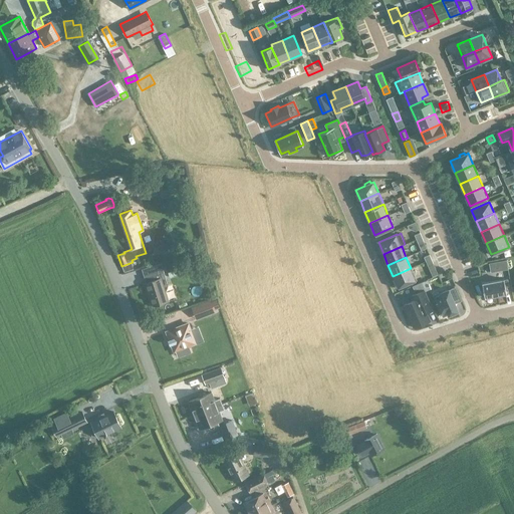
[(498,262),(499,271),(508,269),(506,260),(498,262)]
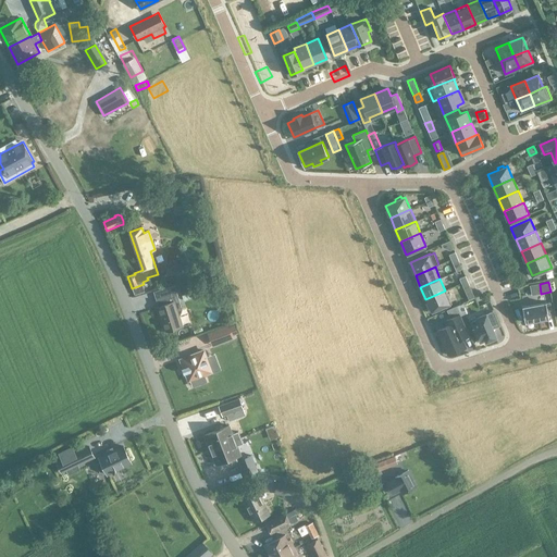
[(431,311),(450,302),(445,291),(425,299),(431,311)]
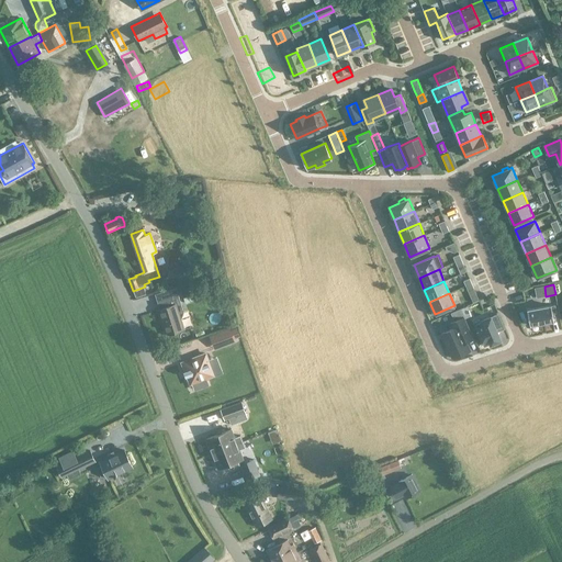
[(179,296),(164,301),(166,307),(158,310),(160,318),(163,317),(167,334),(184,329),(179,313),(184,312),(179,296)]
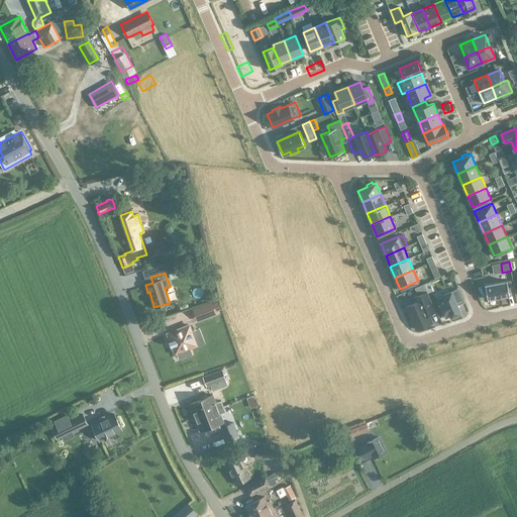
[(488,299),(509,295),(508,288),(512,287),(510,281),(507,282),(507,281),(485,285),(488,299)]
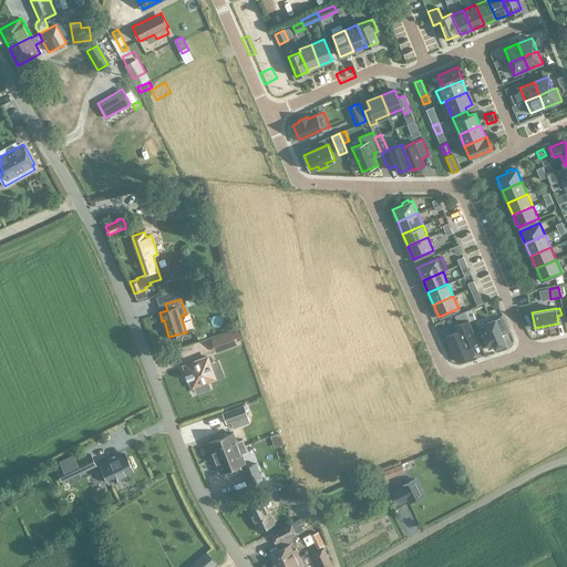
[(495,320),(502,334),(508,331),(502,317),(495,320)]
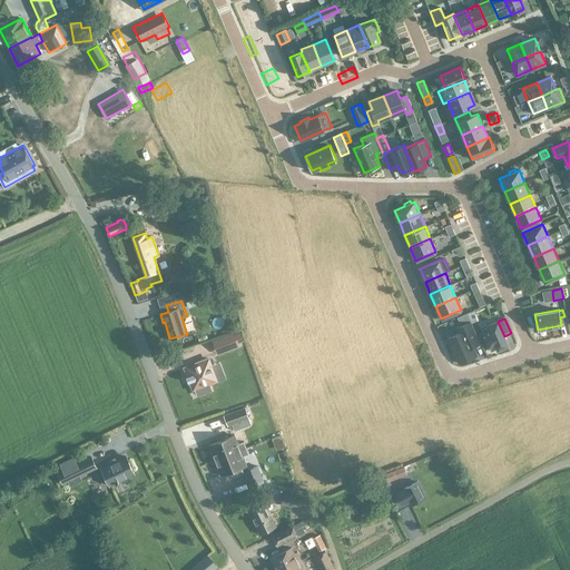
[(497,346),(498,349),(508,345),(504,336),(498,322),(498,321),(488,325),(489,327),(482,330),(490,350),(497,346)]
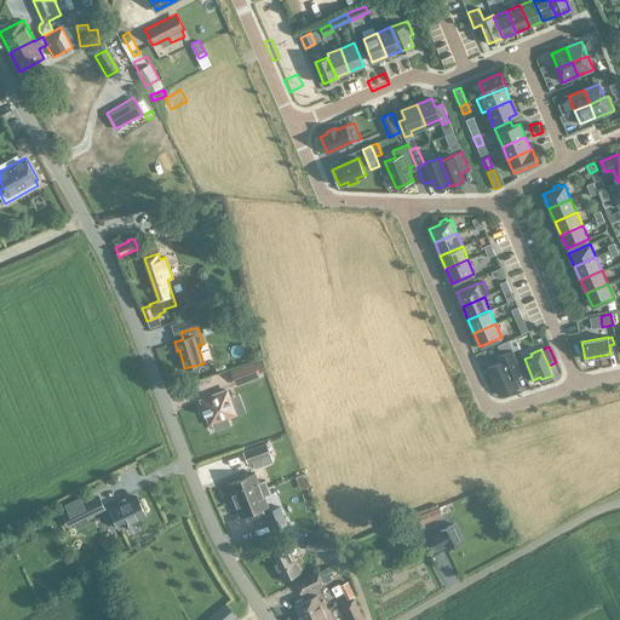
[(499,395),(518,386),(515,377),(522,374),(512,350),(497,356),(499,362),(487,367),(499,395)]
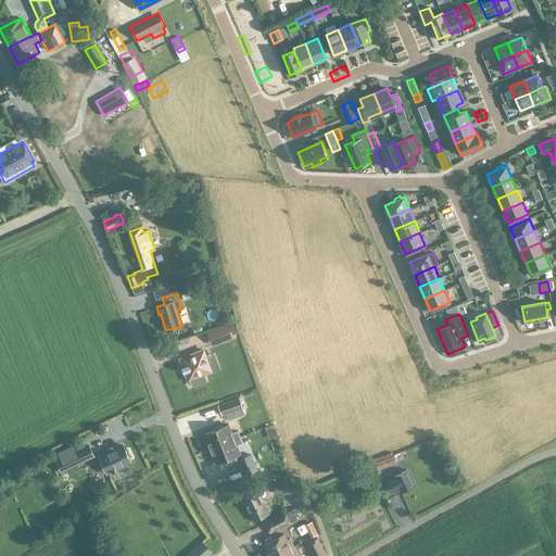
[(227,325),(220,328),(226,339),(231,337),(228,327),(227,325)]
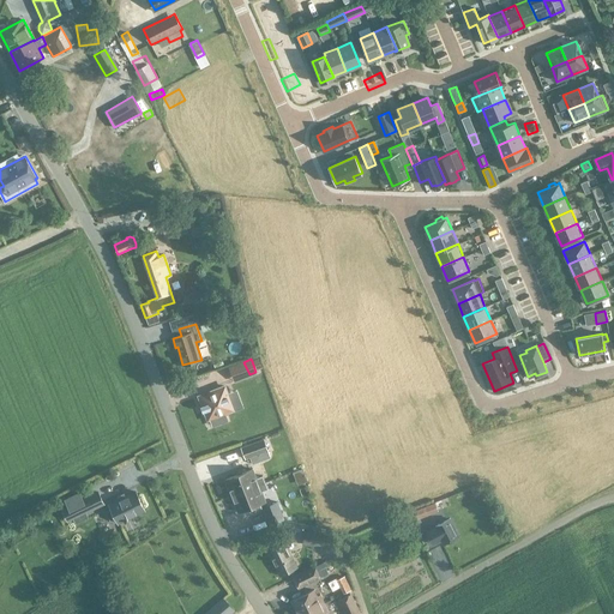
[(224,386),(199,396),(203,404),(200,405),(203,411),(205,411),(208,420),(210,419),(212,426),(227,420),(224,413),(234,409),(224,386)]
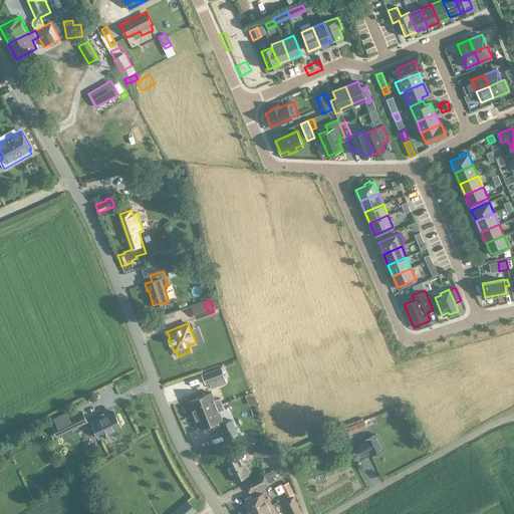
[(227,343),(208,348),(210,355),(229,350),(227,343)]
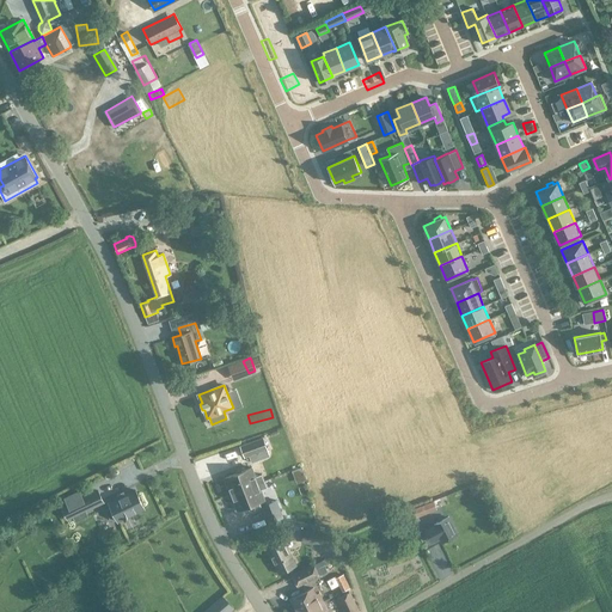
[(238,442),(259,436),(258,430),(237,435),(238,442)]
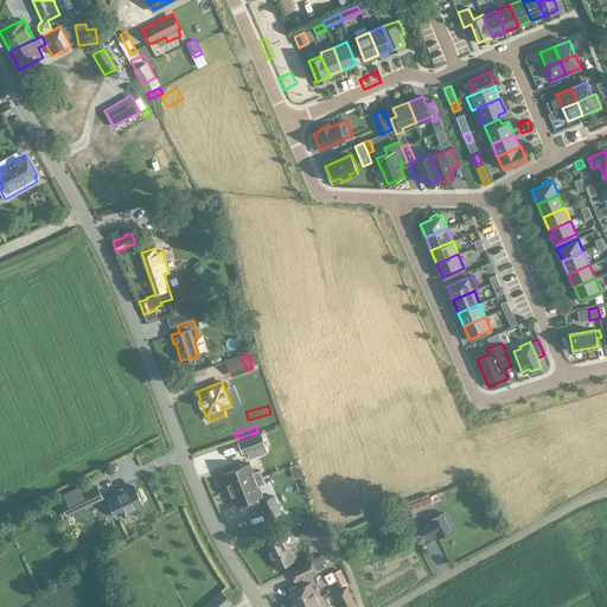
[(235,432),(219,435),(221,442),(230,440),(232,446),(237,445),(235,432)]
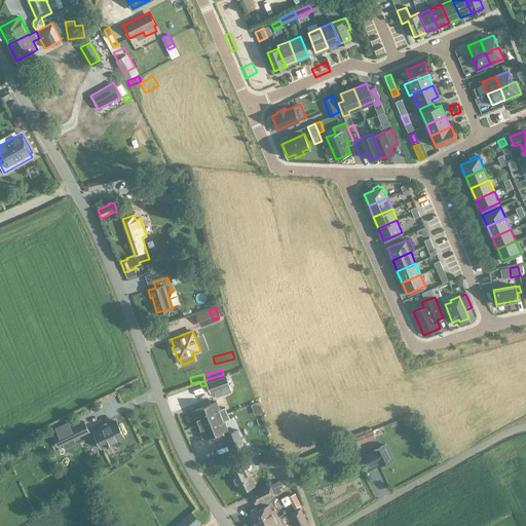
[(229,385),(225,376),(207,383),(210,392),(229,385)]
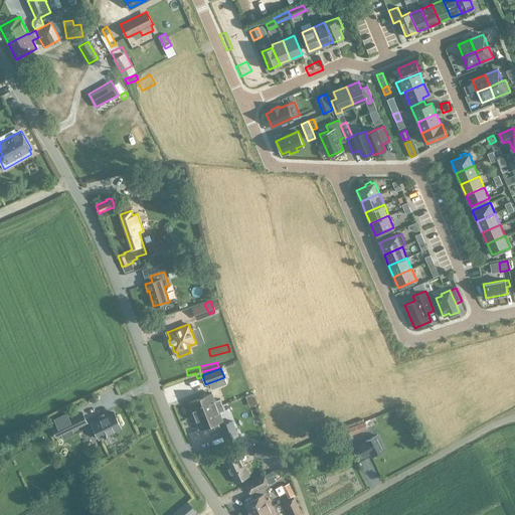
[(198,398),(189,401),(192,409),(191,409),(193,415),(222,404),(219,398),(214,400),(211,393),(203,396),(198,398)]
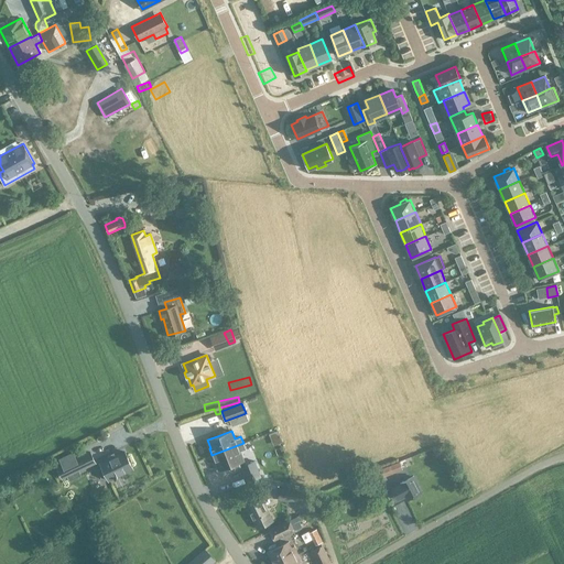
[(243,443),(212,455),(215,462),(216,462),(219,469),(229,466),(234,464),(243,459),(239,451),(245,448),(243,443)]
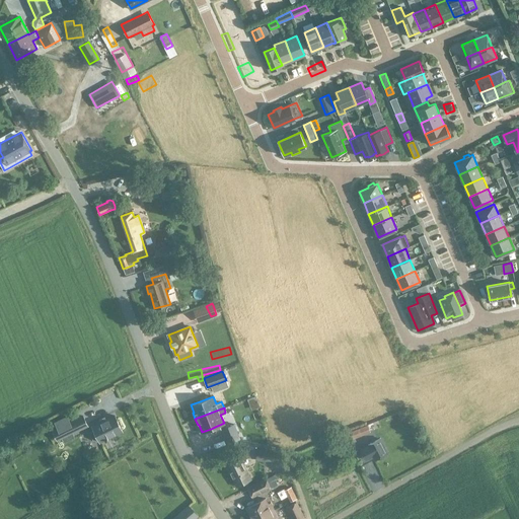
[(83,415),(70,421),(67,415),(54,421),(57,427),(53,429),(59,440),(88,426),(83,415)]
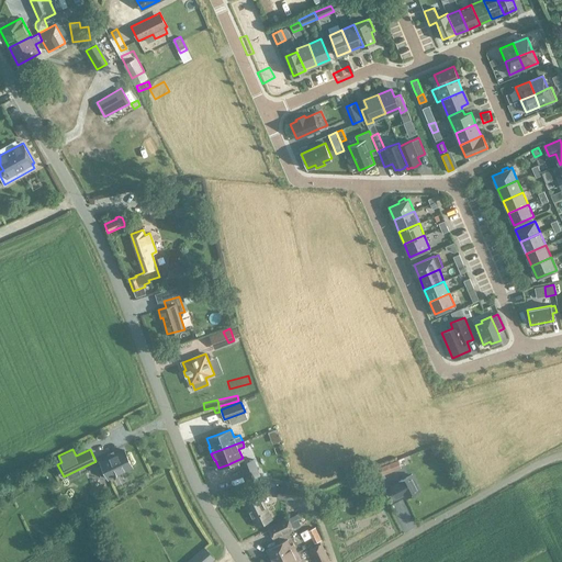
[(133,467),(124,450),(100,461),(102,465),(98,468),(102,475),(107,474),(109,479),(133,467)]
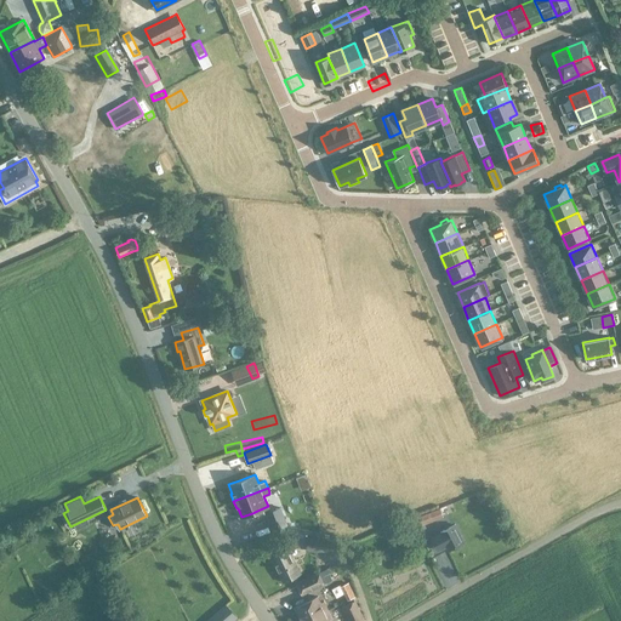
[(266,513),(273,533),(289,527),(280,507),(266,513)]
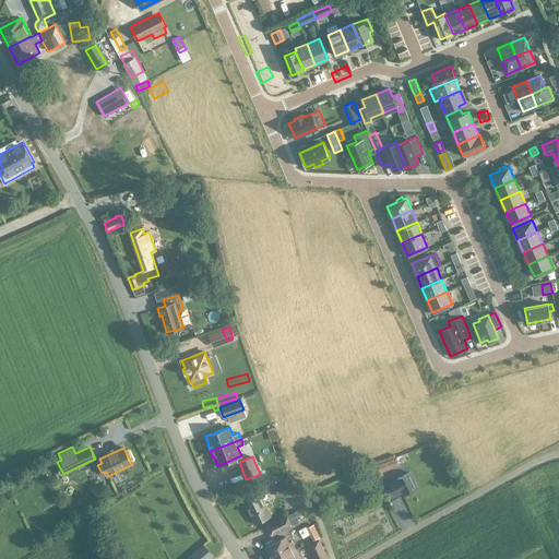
[(396,458),(369,468),(372,475),(399,465),(396,460),(396,458)]
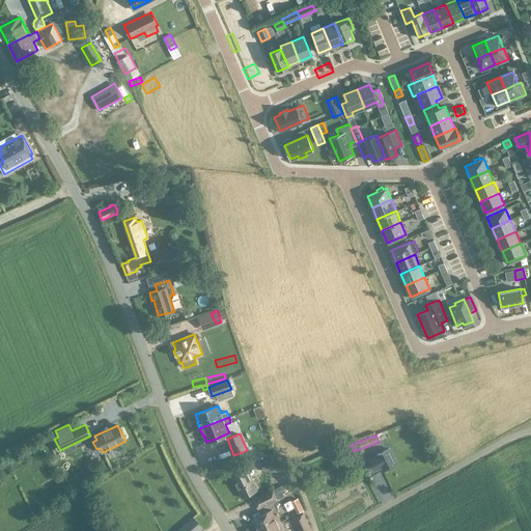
[(410,440),(401,444),(403,450),(413,446),(410,440)]
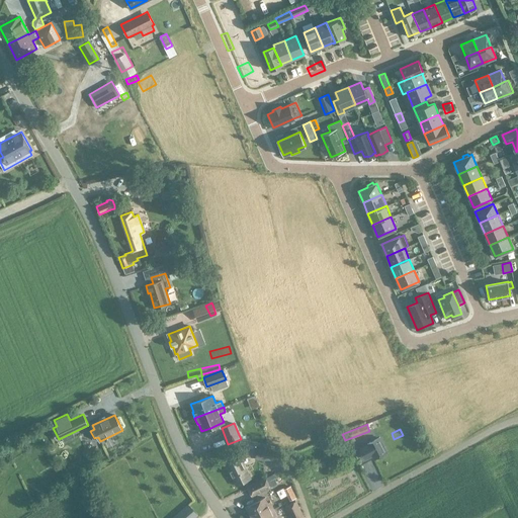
[(379,437),(367,443),(367,444),(360,448),(363,455),(367,453),(369,456),(373,454),(374,458),(386,452),(379,437)]
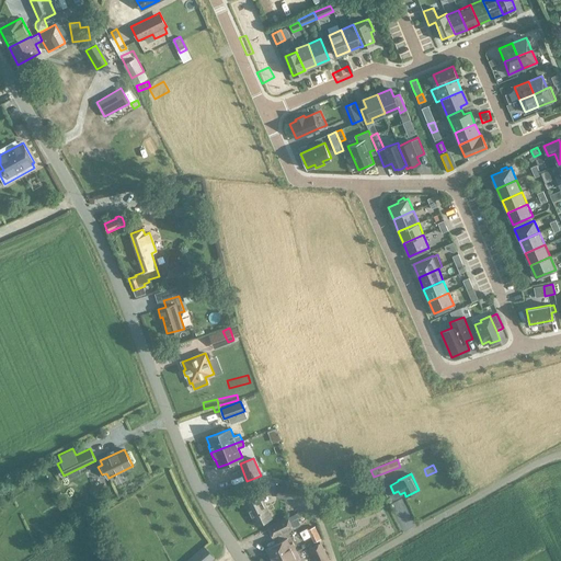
[(343,484),(350,482),(357,480),(355,474),(347,478),(341,480),(343,484)]
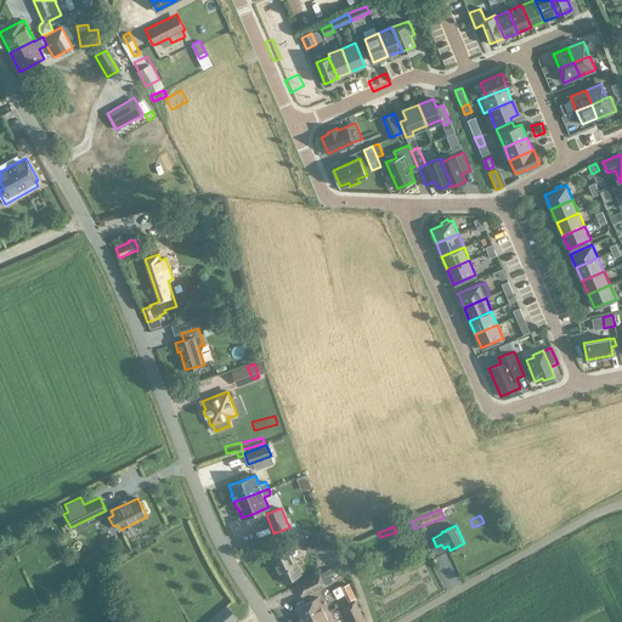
[(299,543),(294,533),(281,541),(286,550),(271,558),(283,582),(301,574),(288,548),(299,543)]
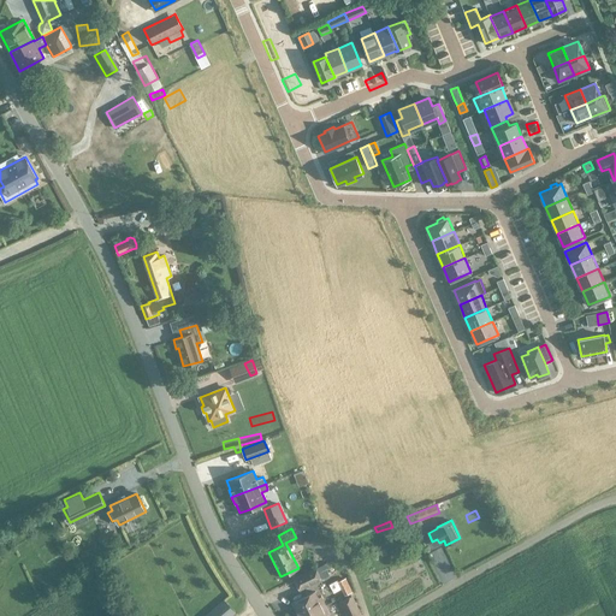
[(324,564),(294,578),(298,590),(324,579),(323,578),(329,575),(324,564)]
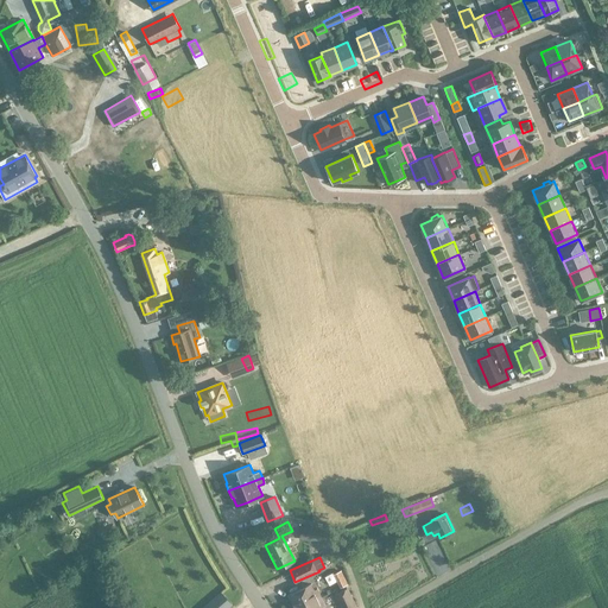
[(292,603),(293,607),(297,607),(321,596),(317,588),(314,589),(311,583),(289,594),(293,603),(292,603)]
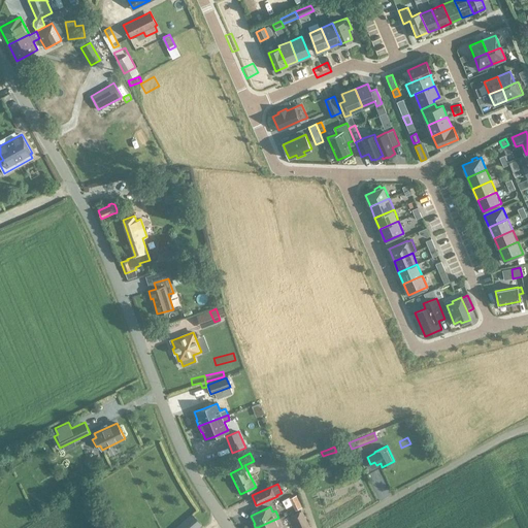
[(292,515),(297,525),(298,527),(309,527),(310,527),(302,509),(292,515)]
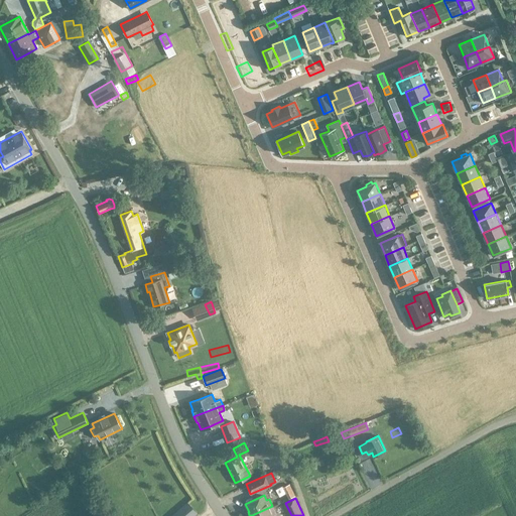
[(194,515),(198,513),(187,502),(170,515),(194,515)]
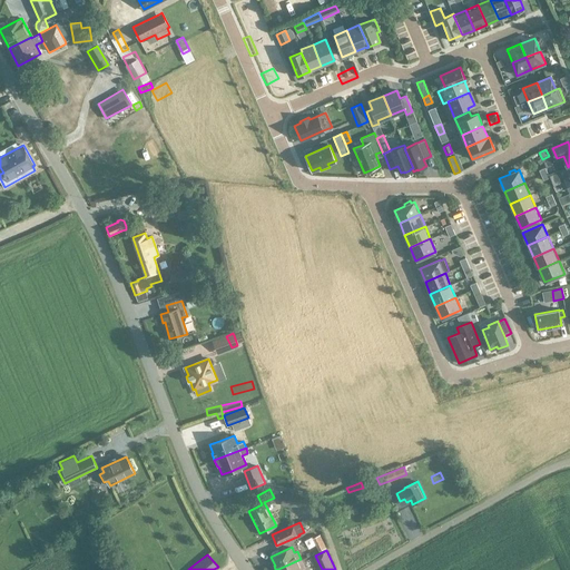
[(305,567),(301,559),(278,569),(302,569),(302,568),(305,567)]
